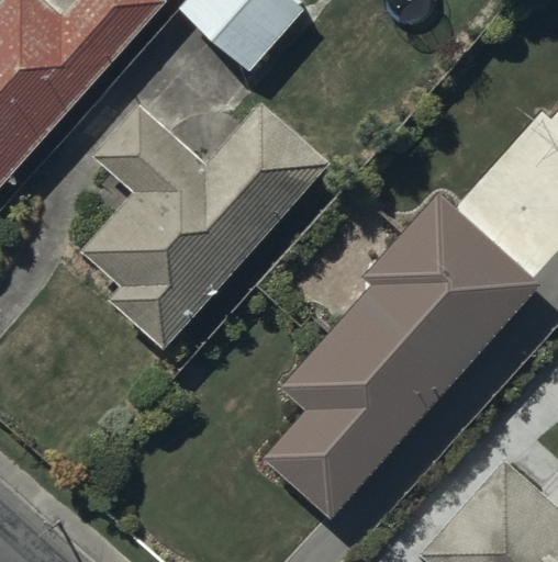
[(0,187),(166,0),(74,0),(60,14),(44,0),(0,0),(0,187)]
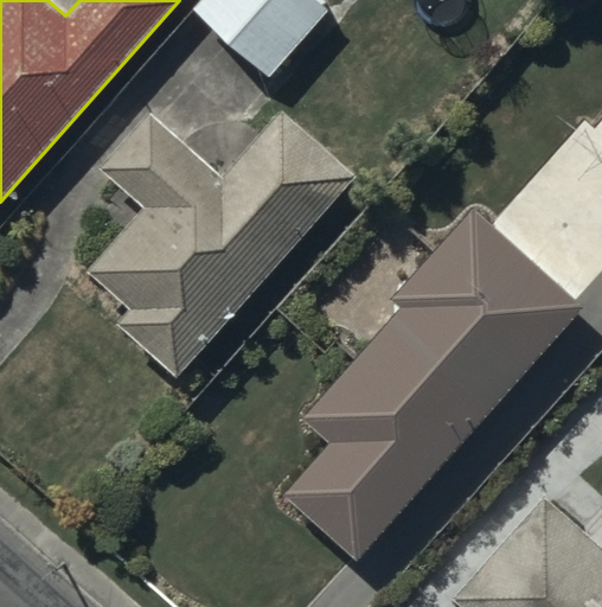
[(316,0),(197,0),(191,7),(268,78),(328,11),(316,0)]
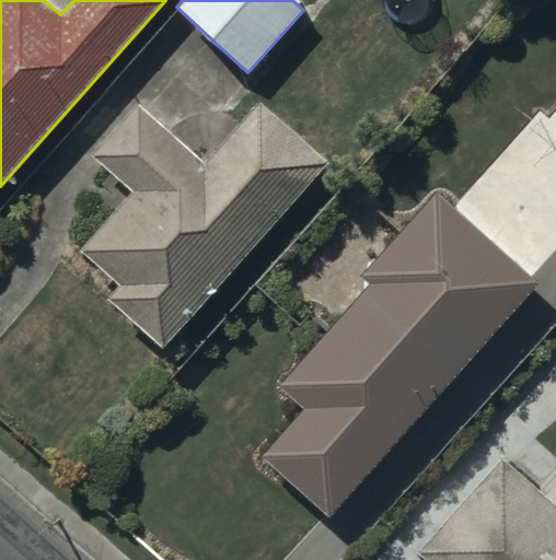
[(139,102),(93,156),(131,191),(79,249),(118,284),(106,298),(163,349),(328,164),(261,98),(203,159),(139,102)]
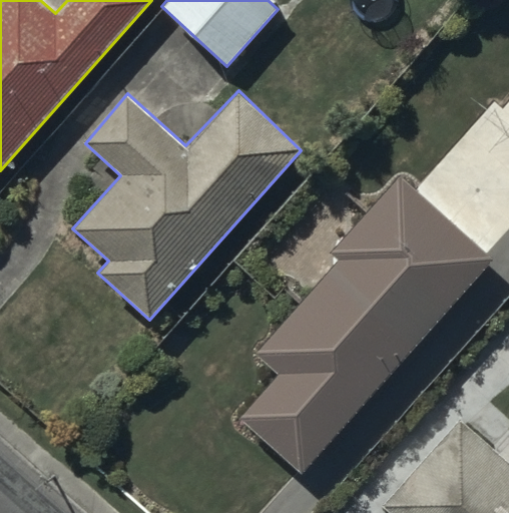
[(276,375),(238,417),(298,474),(489,258),(397,173),(329,252),(338,261),(253,356),(276,375)]
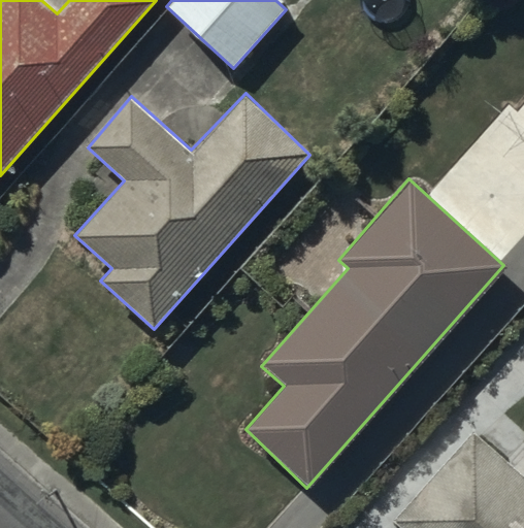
[(523,527),(523,476),(470,429),(388,521),(395,527),(523,527)]
